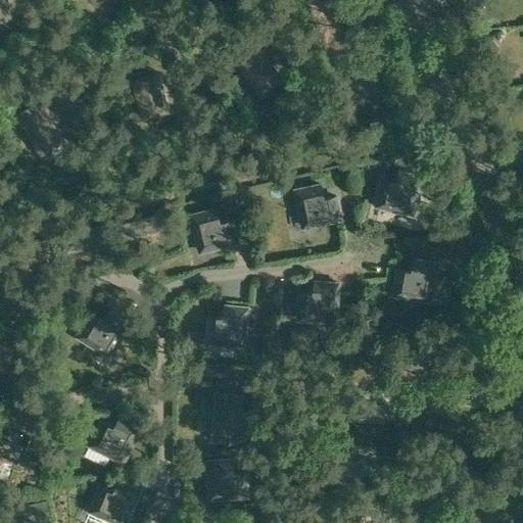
[(6,0),(0,0),(0,21),(10,19),(6,0)]
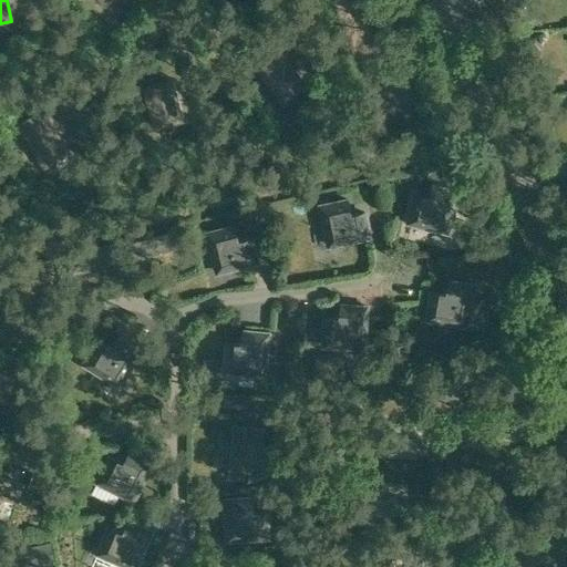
[(281,52),(256,69),(279,104),(306,86),(281,52)]
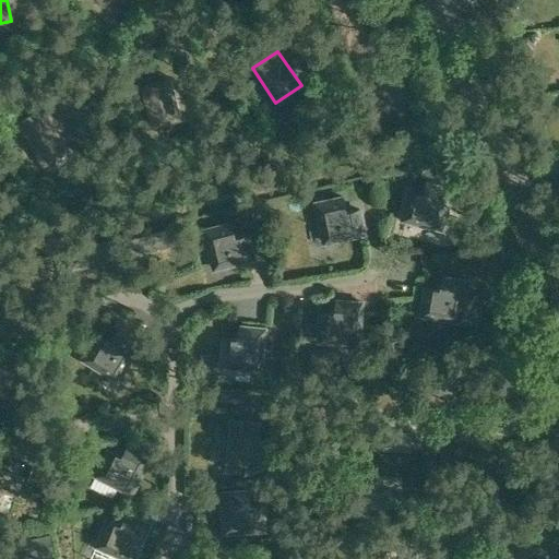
[(140,88),(150,128),(179,120),(169,81),(140,88)]
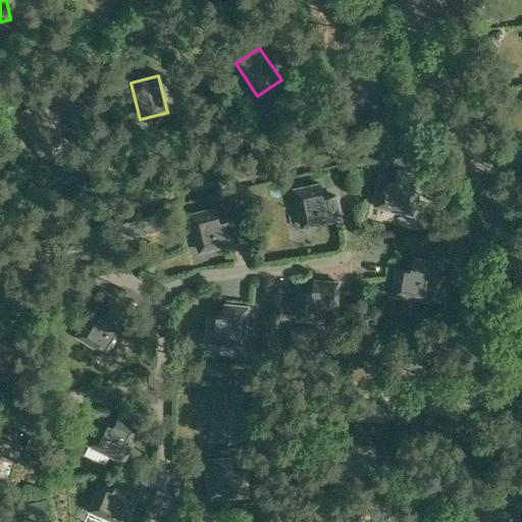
[(39,100),(13,115),(38,156),(63,141),(39,100)]
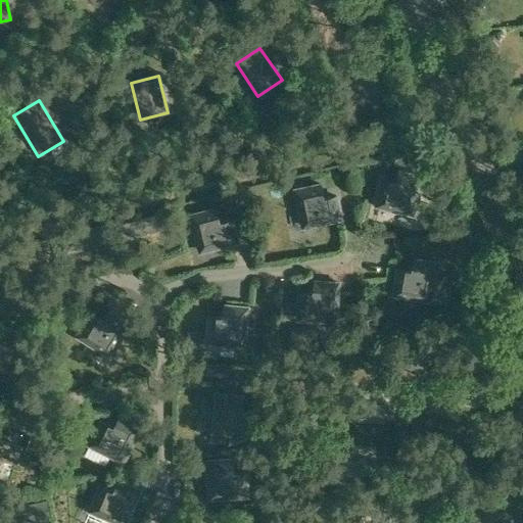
[(374,206),(415,217),(424,174),(398,169),(395,181),(381,178),(374,206)]
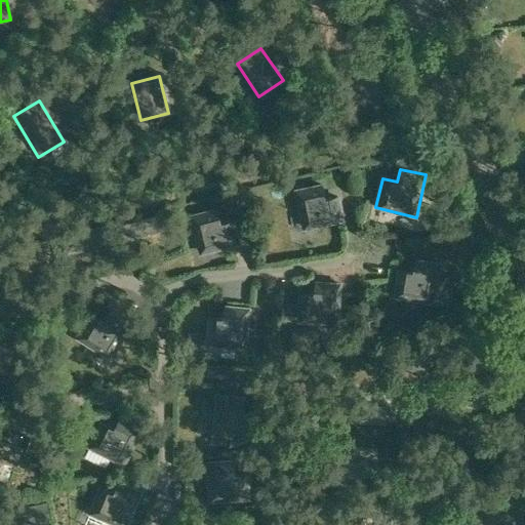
[(293,188),(303,230),(346,220),(339,194),(326,197),(323,182),(293,188)]
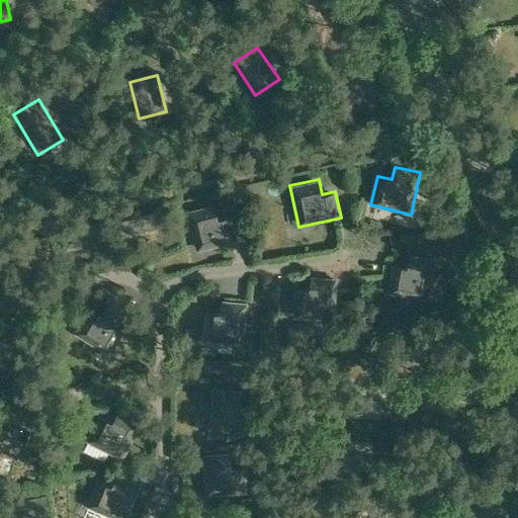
[(186,210),(196,251),(238,241),(232,214),(219,218),(214,203),(186,210)]
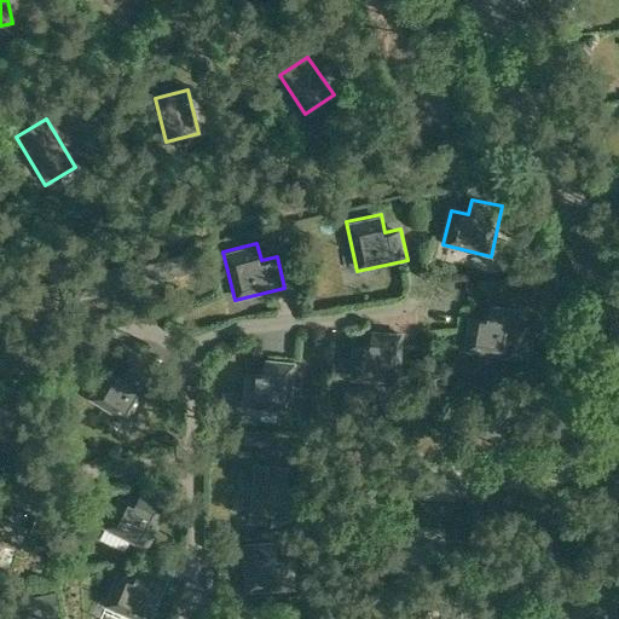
[(192,252),(144,264),(149,282),(197,270),(192,252)]
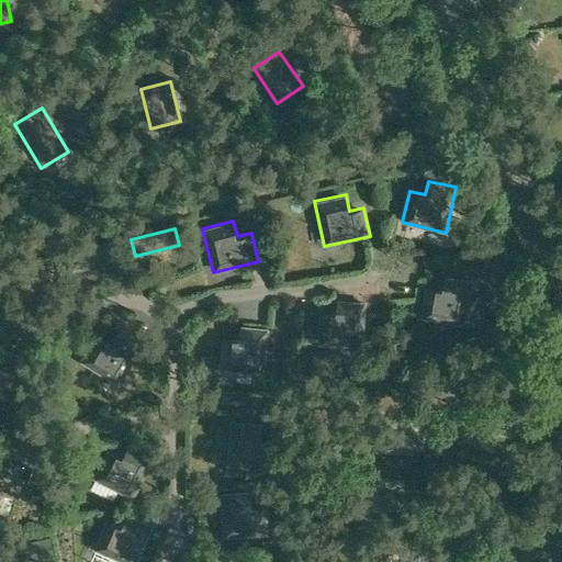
[(465,326),(473,280),(445,276),(442,290),(426,287),(419,317),(465,326)]
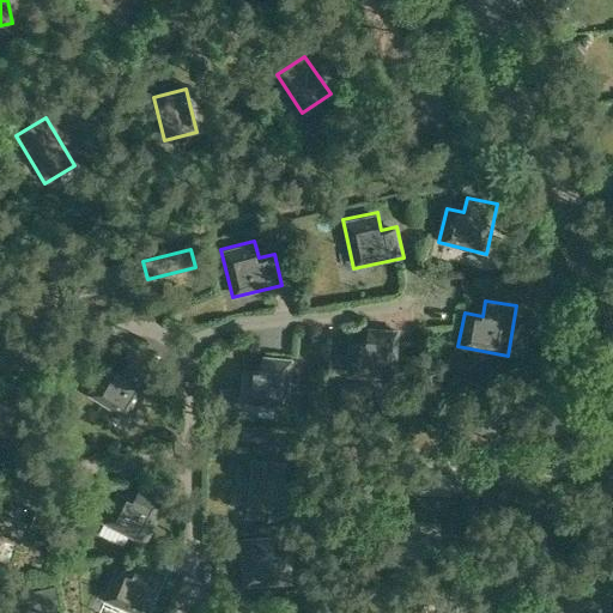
[(395,378),(400,328),(368,326),(366,343),(349,341),(346,375),(395,378)]
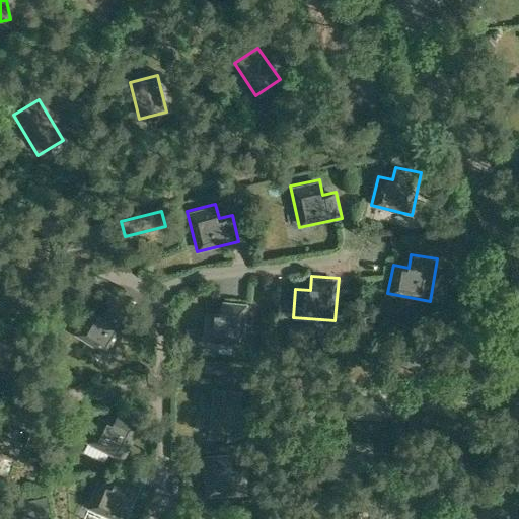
[(244,345),(248,302),(222,300),(221,312),(205,311),(203,341),(244,345)]
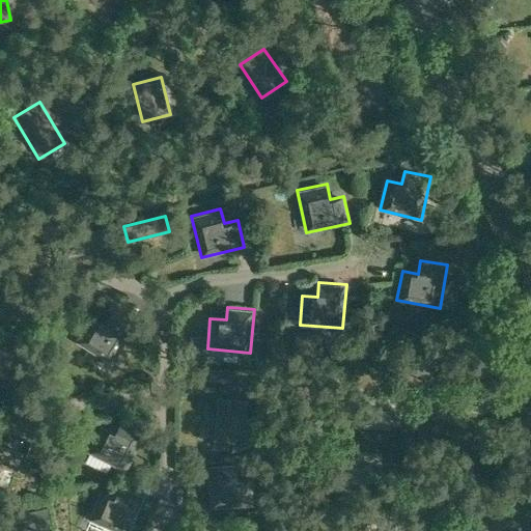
[(112,364),(135,327),(112,312),(105,324),(91,315),(76,342),(112,364)]
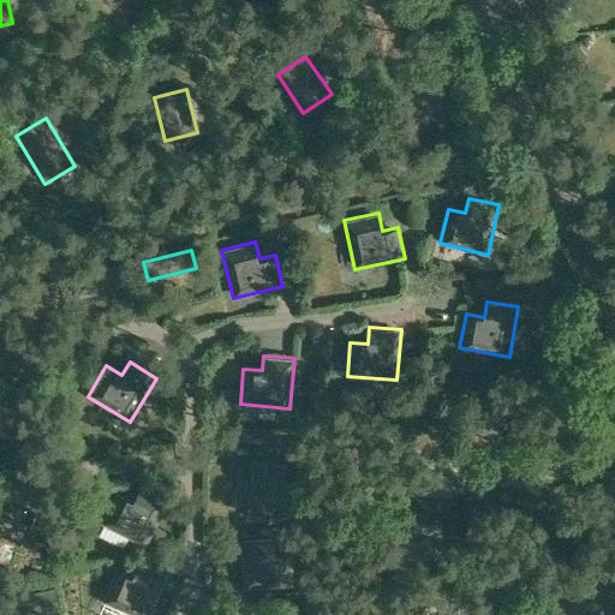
[(249,511),(299,515),(303,482),(287,481),(288,464),(254,460),(249,511)]
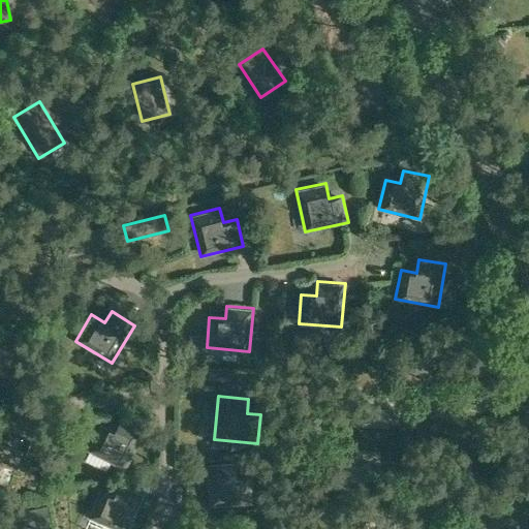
[(125,470),(146,431),(121,417),(115,430),(100,423),(87,449),(125,470)]
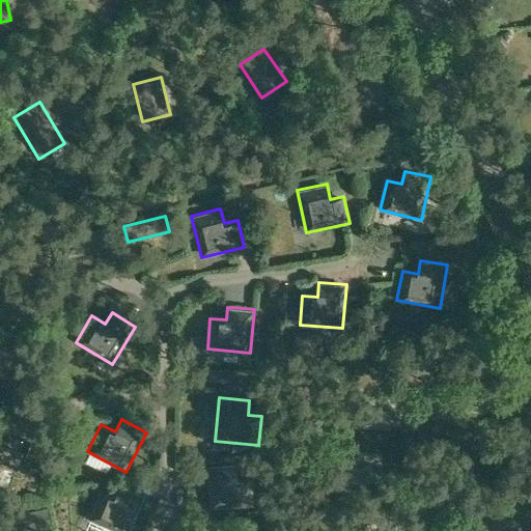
[(24,453),(0,445),(0,467),(1,466),(18,471),(24,453)]
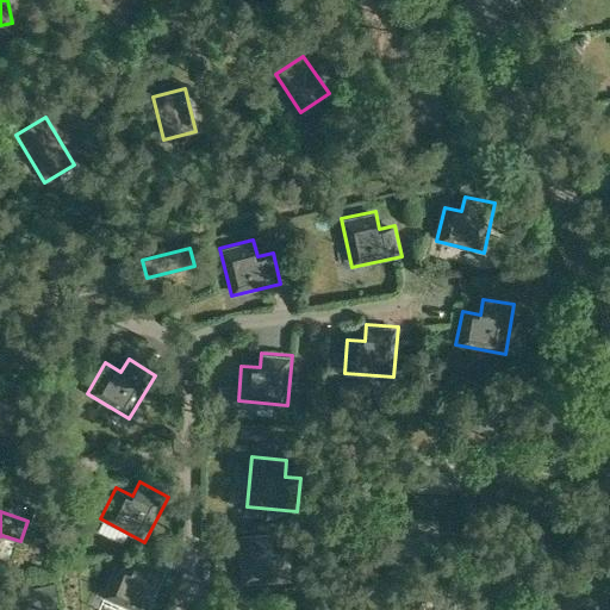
[(242,585),(292,582),(291,549),(275,549),(274,533),(240,535),(242,585)]
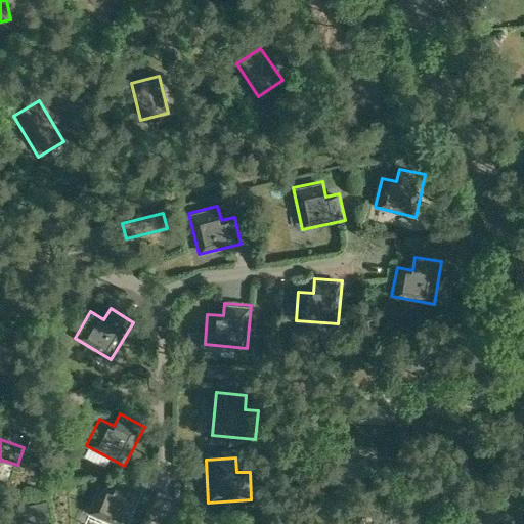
[(114,523),(128,523),(143,489),(118,478),(112,490),(98,485),(87,513),(114,523)]
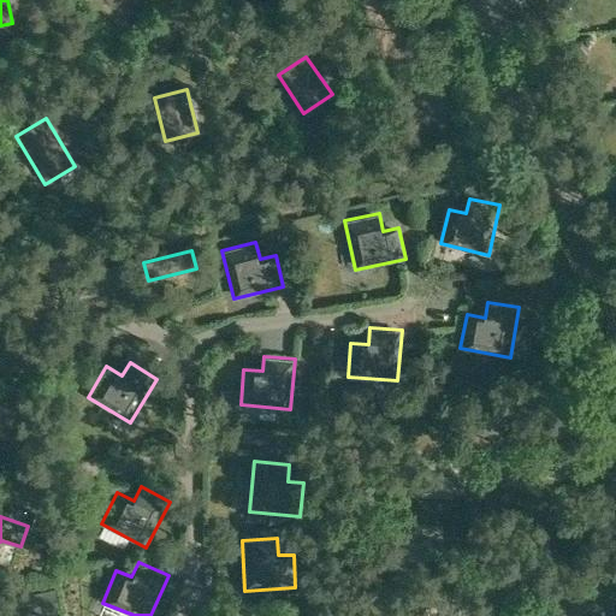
[(54,588),(0,599),(0,615),(24,615),(58,609),(54,588)]
